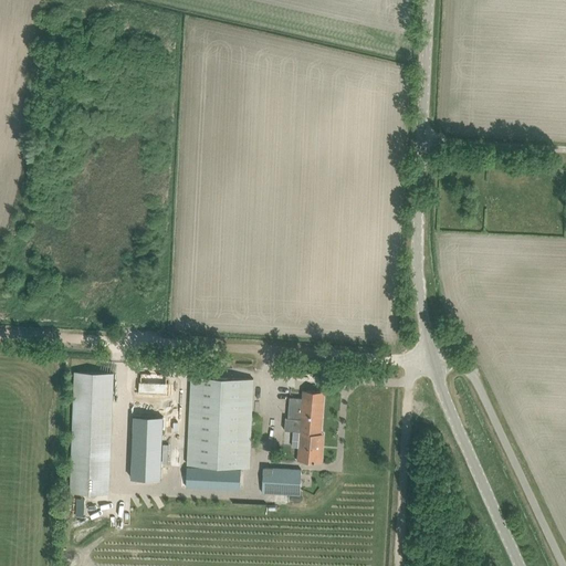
[(74,370),(70,492),(109,493),(114,371),(74,370)]
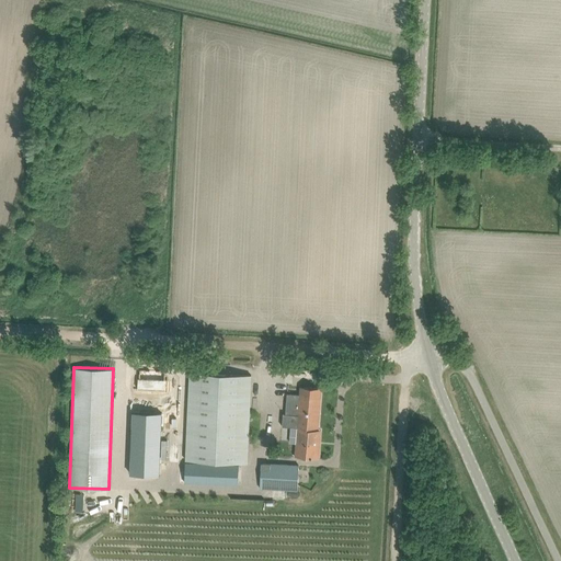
[(135,377),(135,387),(163,388),(163,378),(162,378),(162,369),(136,368),(136,377),(135,377)]
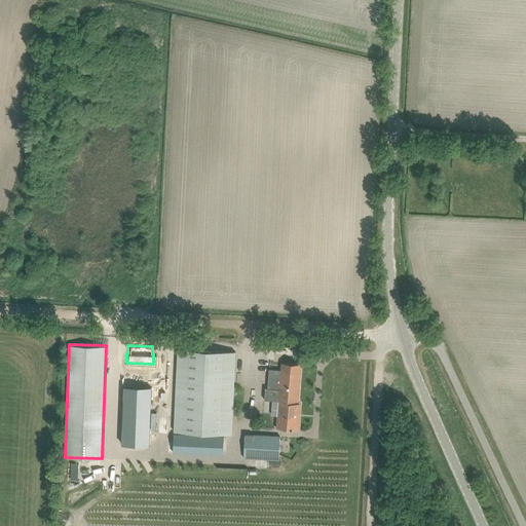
[(232,434),(233,406),(236,351),(177,348),(174,431),(232,434)]
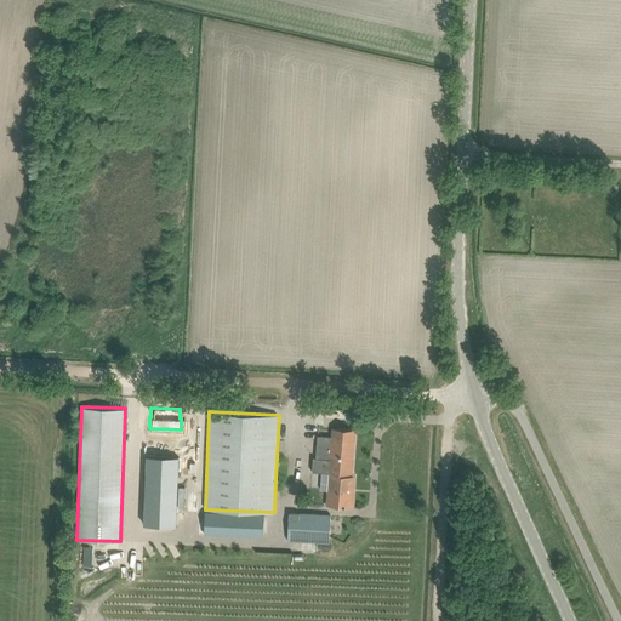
[(328,491),(328,494),(326,506),(353,507),(354,493),(349,493),(351,477),(352,477),(355,429),(332,428),(332,437),(318,436),(317,459),(313,459),(313,472),(323,473),(322,490),(328,491)]
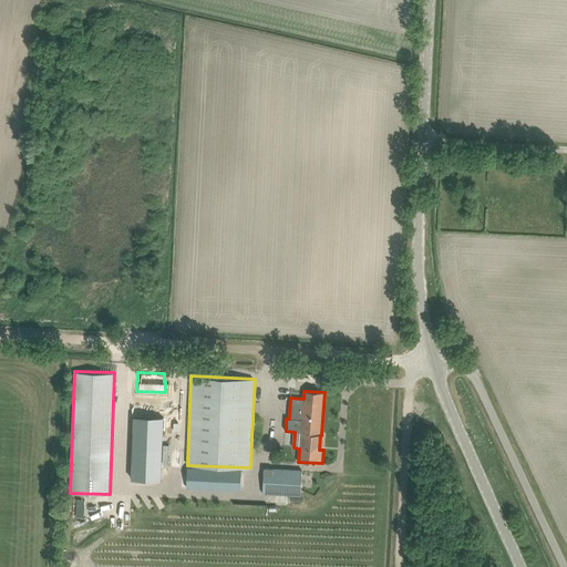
[(164,414),(135,413),(133,475),(162,476),(164,414)]
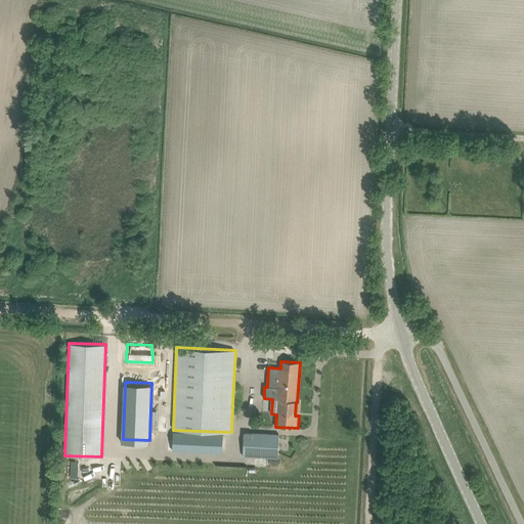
[(173,431),(172,450),(222,453),(223,434),(173,431)]
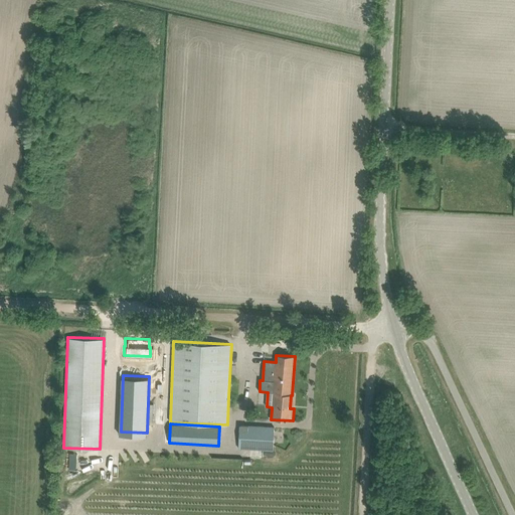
[(161,475),(230,479),(240,479),(241,464),(246,465),(247,449),(274,451),(275,427),(240,425),(238,464),(162,460),(161,475)]
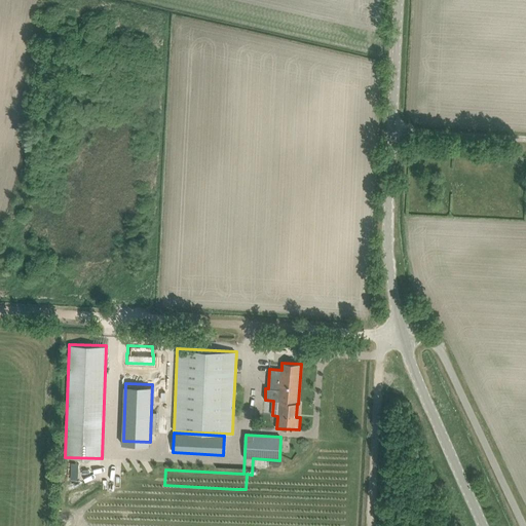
[(143,517),(153,517),(154,504),(144,504),(143,517)]
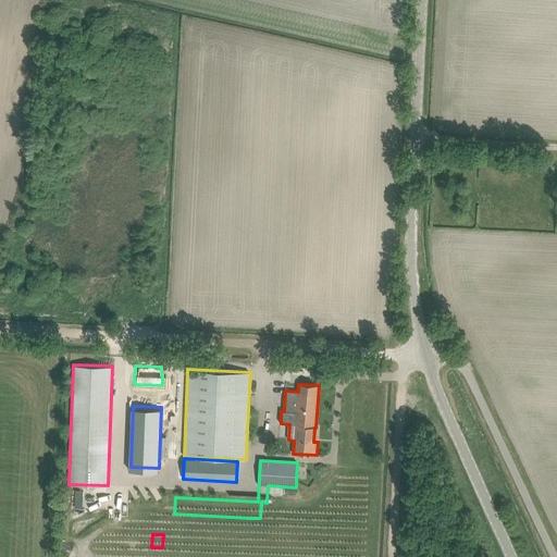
All buildings are outlined.
